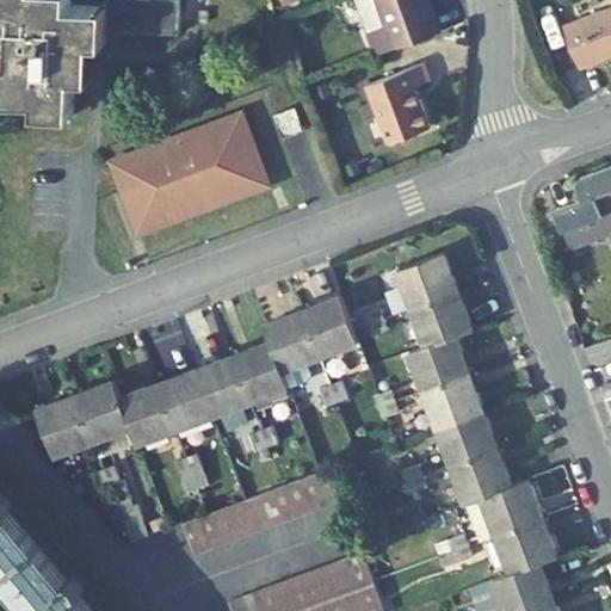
[(107,29),(107,6),(71,5),(71,0),(0,0),(0,81),(2,82),(1,93),(38,96),(37,113),(74,115),(75,78),(87,79),(88,43),(106,43),(106,41),(107,29)]
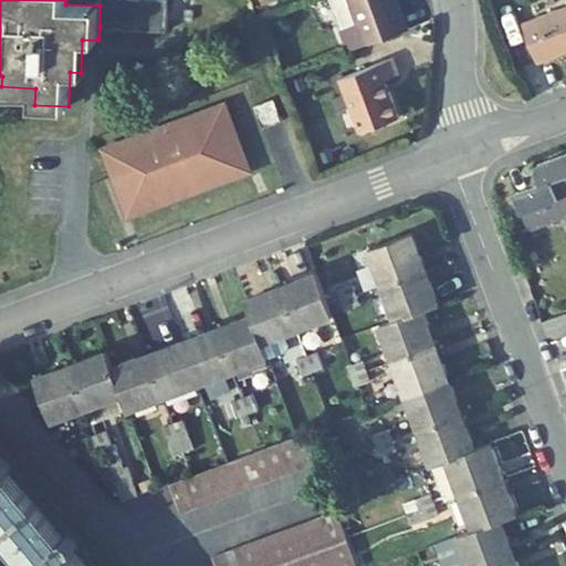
[(168,0),(100,0),(100,6),(100,27),(167,29),(168,0)]
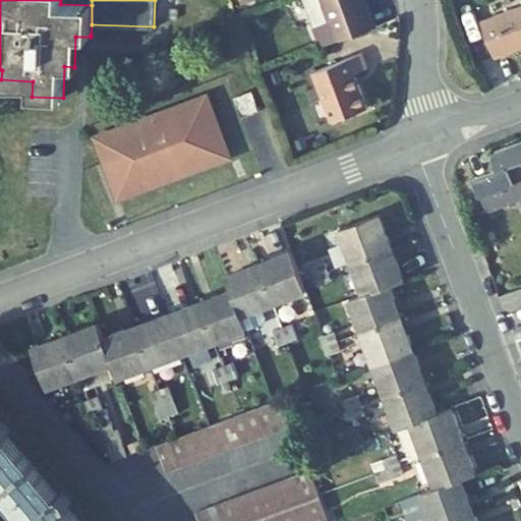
[(323,0),(304,0),(314,26),(331,20),(323,0)]
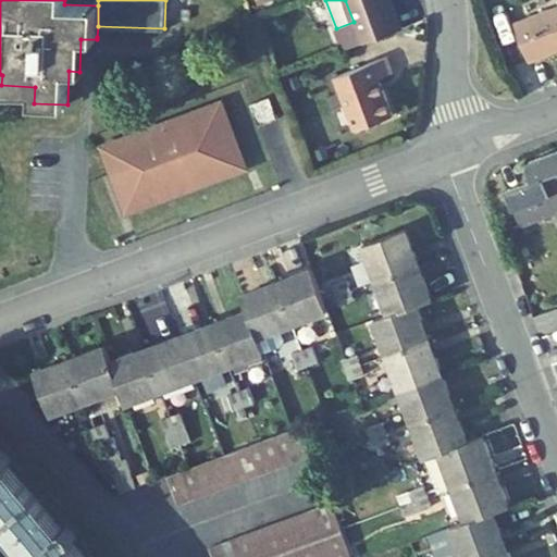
[(345,0),(354,22),(336,28),(335,28),(343,50),(401,27),(391,0),(345,0)]
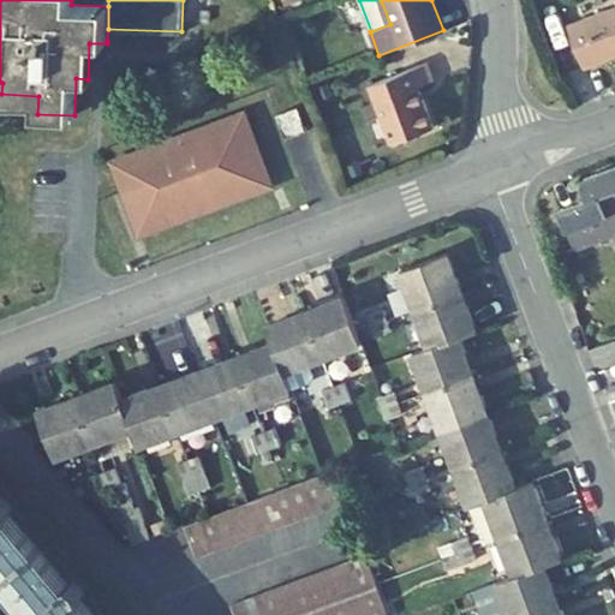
[(614,6),(569,23),(584,65),(614,53),(614,6)]
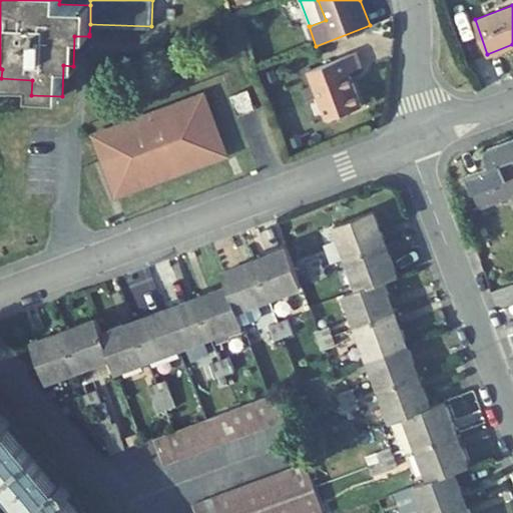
[(357,52),(309,70),(327,119),(363,106),(351,72),(363,67),(357,52)]
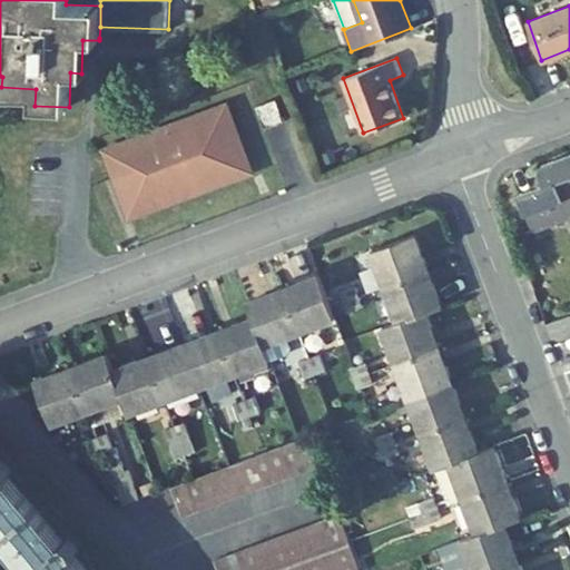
[(305,77),(294,80),(298,91),(310,87),(305,77)]
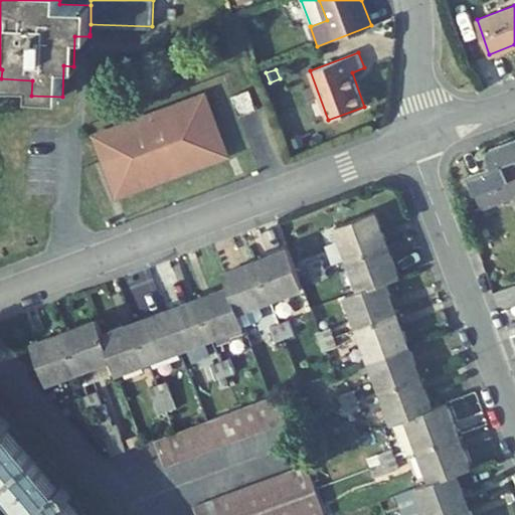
[(249,89),(232,96),(239,116),(258,109),(249,89)]
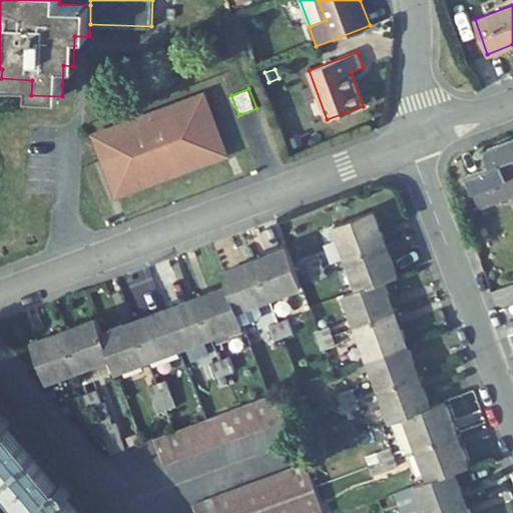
[(202,98),(100,135),(108,156),(120,189),(222,152),(202,98)]
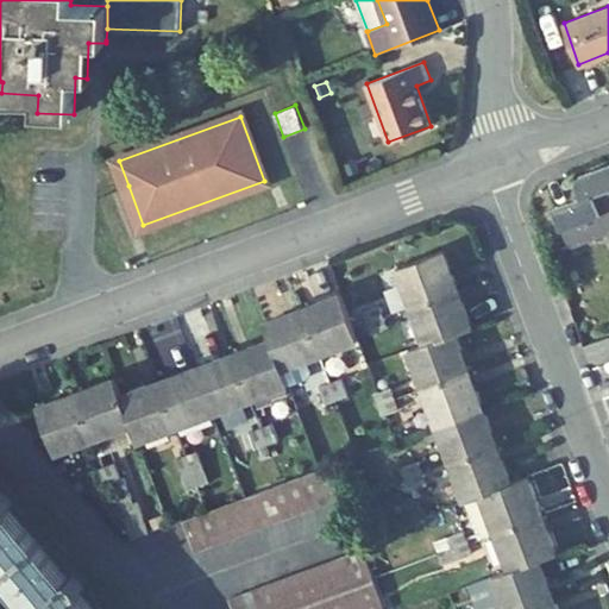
[(608,232),(608,169),(608,167),(581,177),(578,180),(578,183),(583,199),(557,207),(570,246),(608,232)]
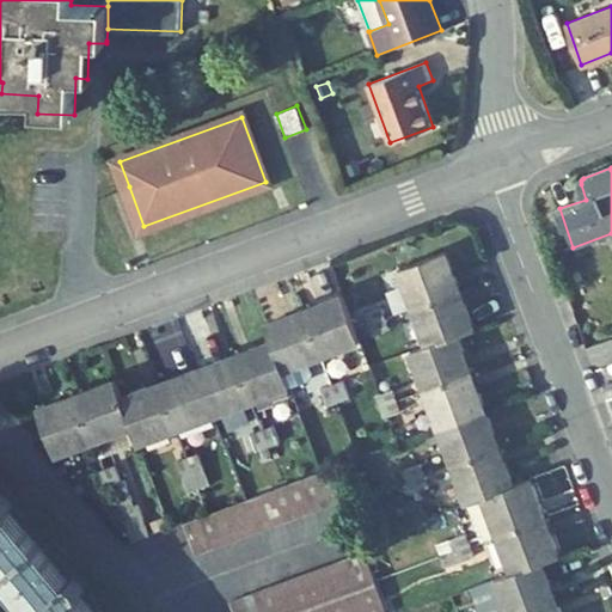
[(401,268),(415,306),(461,289),(447,251),(401,268)]
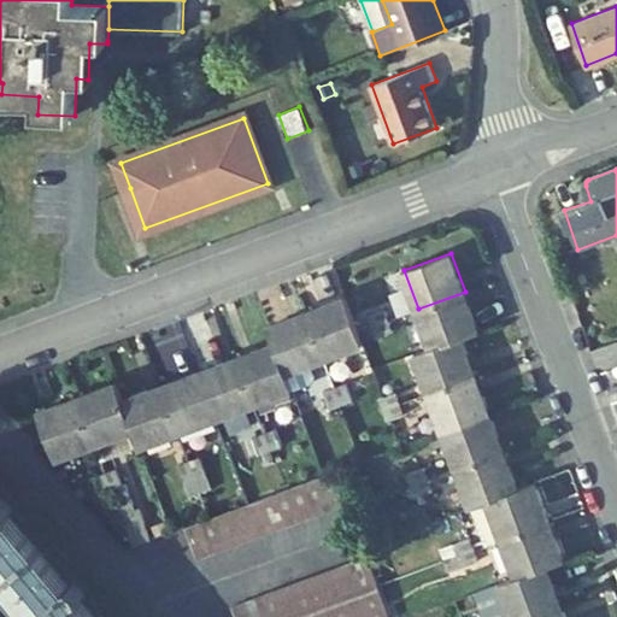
[(418,309),(433,348),(462,338),(480,330),(465,292),(418,309)]
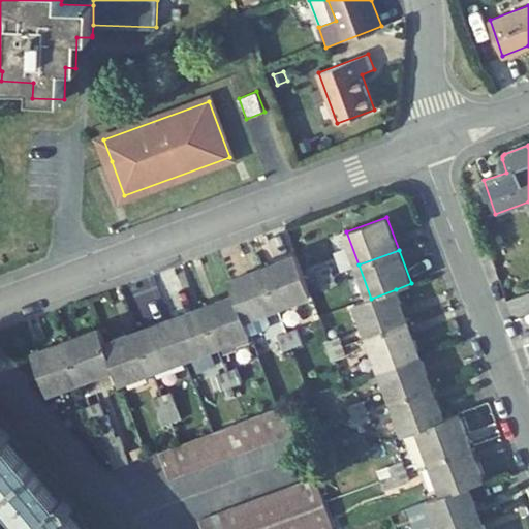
[(312,294),(298,254),(263,267),(279,307),(312,294)]
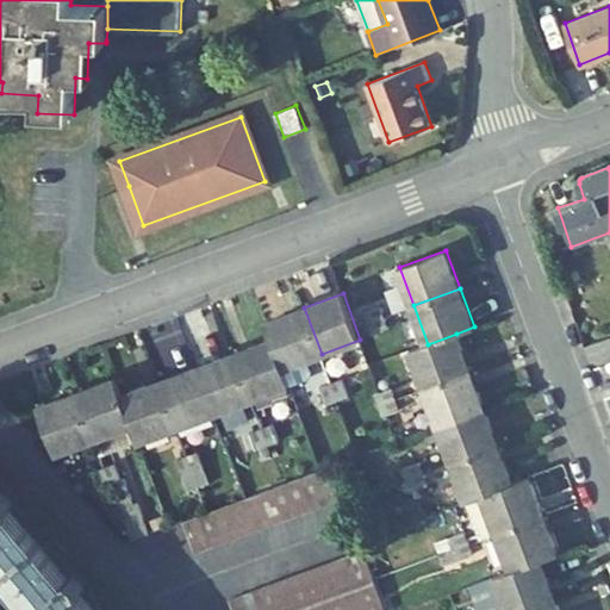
[(369,322),(385,316),(381,305),(365,311),(369,322)]
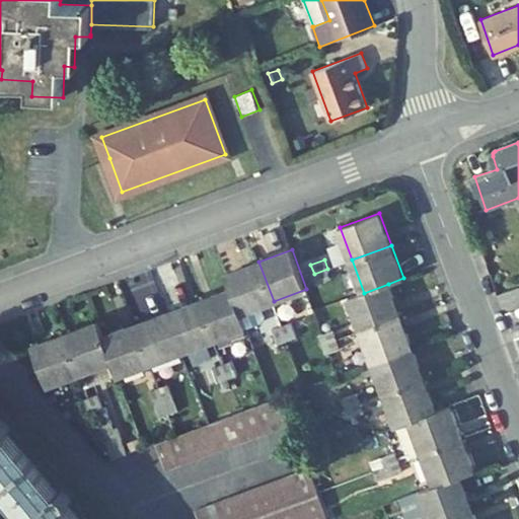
[(274,301),(258,262),(226,274),(231,289),(241,313),(262,306),(274,301)]
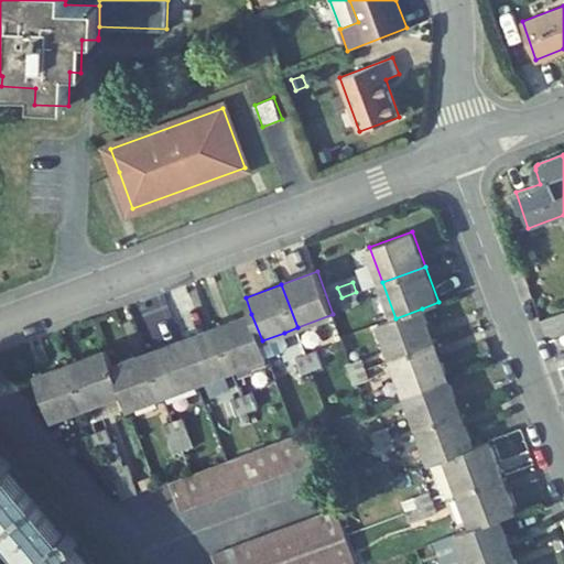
[(344,305),(345,308),(360,302),(356,292),(342,297),(344,305)]
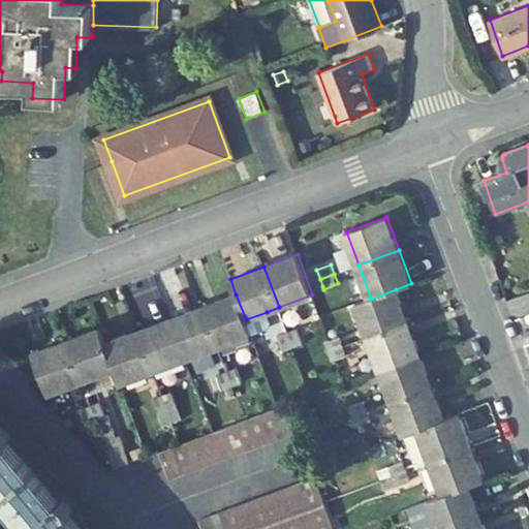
[(312,289),(322,286),(320,279),(310,283),(312,289)]
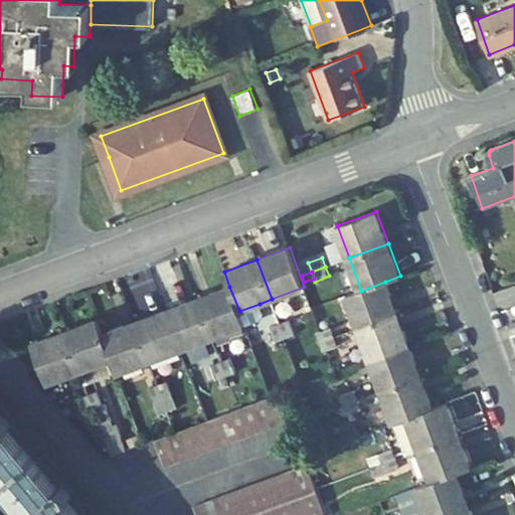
[(347,296),(359,328),(397,313),(385,282),(361,291),(347,296)]
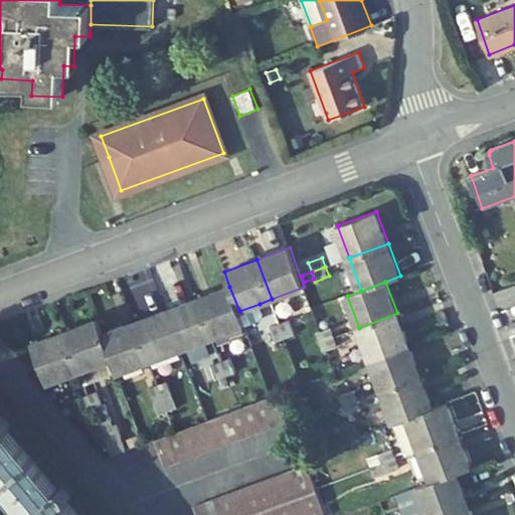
[(239,311),(229,287),(198,299),(212,337),(244,325),(239,311)]
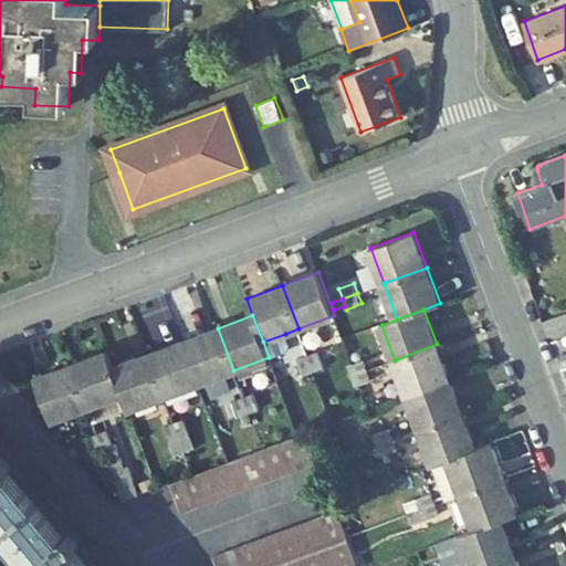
[(199,384),(233,370),(218,328),(182,341),(199,384)]
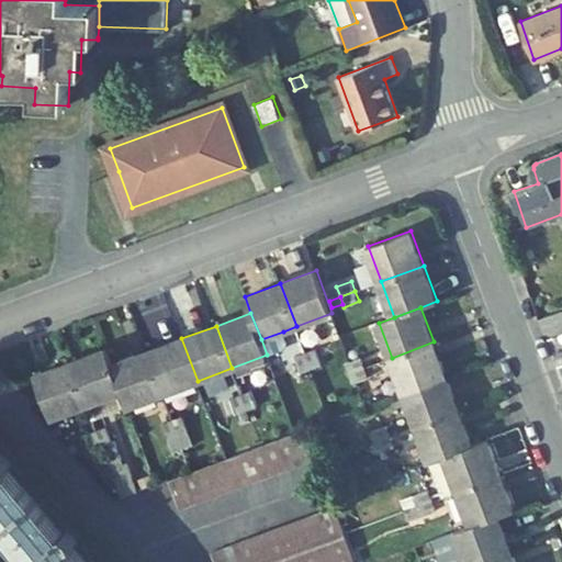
[(287,341),(283,332),(261,339),(267,355),(284,348),(287,341)]
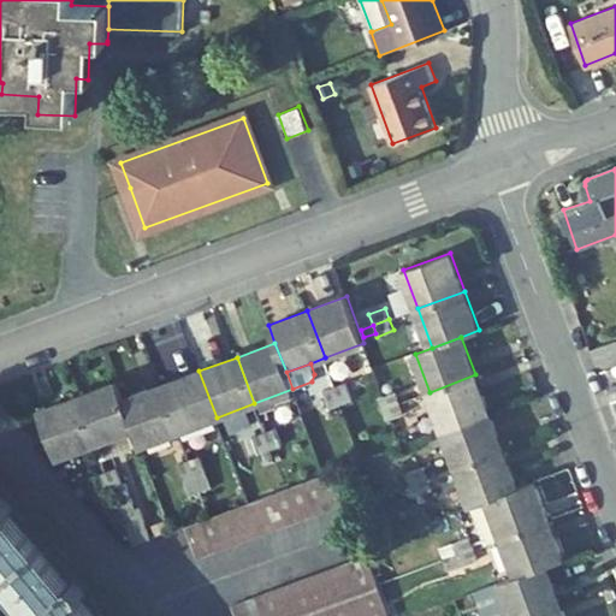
[(217,418),(199,371),(161,385),(179,432),(217,418)]
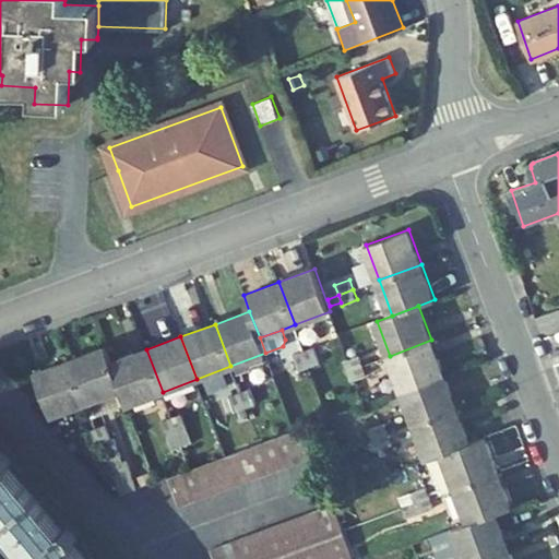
[(403,390),(444,375),(431,340),(390,356),(403,390)]
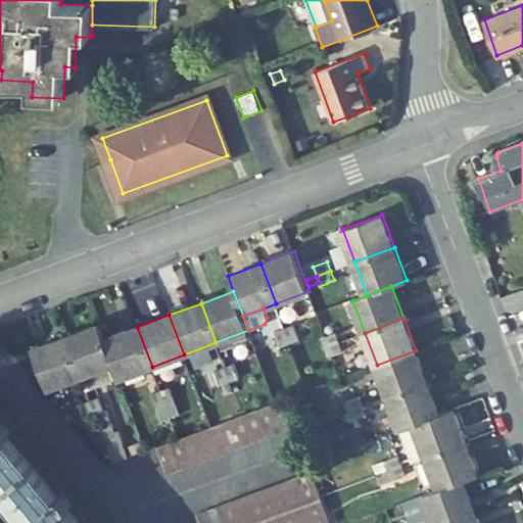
[(104,339),(99,325),(66,337),(82,377),(113,365),(104,339)]
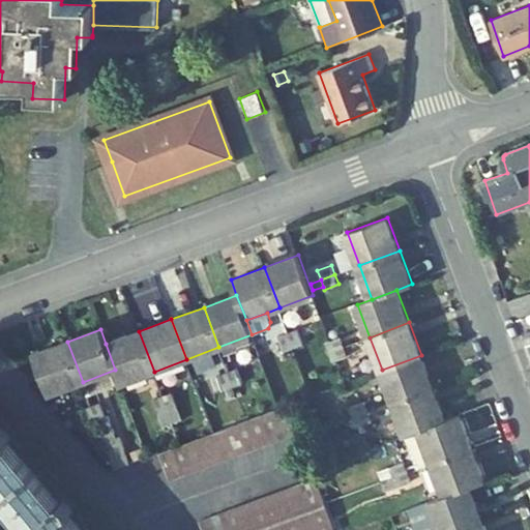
[(303,344),(298,329),(289,332),(294,347),(303,344)]
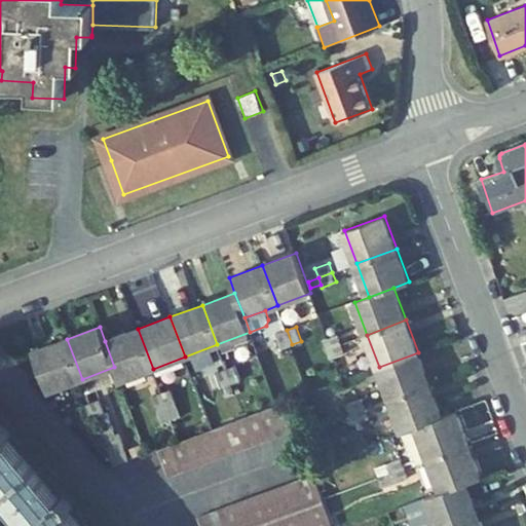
[(153,369),(138,329),(105,341),(114,367),(119,380),(120,381),(153,369)]
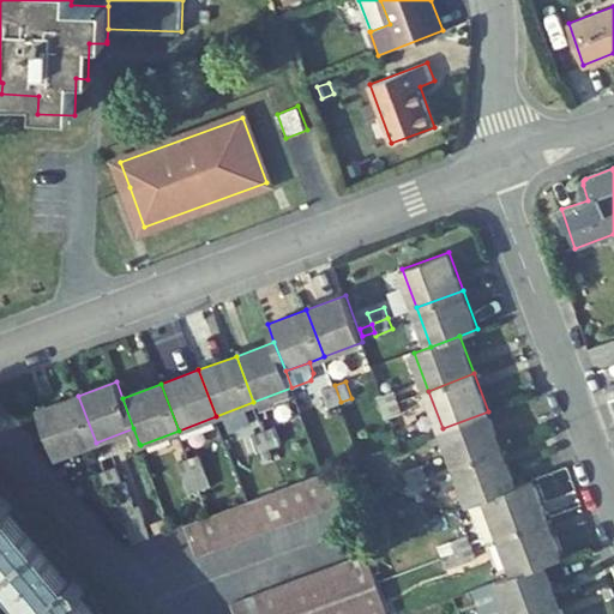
[(329,405),(341,402),(335,385),(323,390),(329,405)]
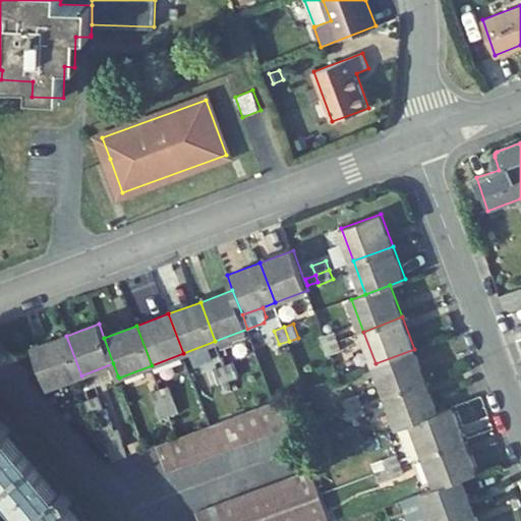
[(325,336),(335,331),(334,327),(323,331),(325,336)]
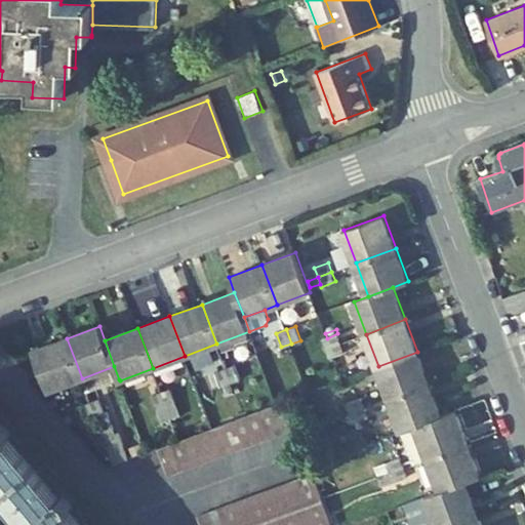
[(327,349),(341,342),(337,333),(327,338),(324,339),(327,349)]
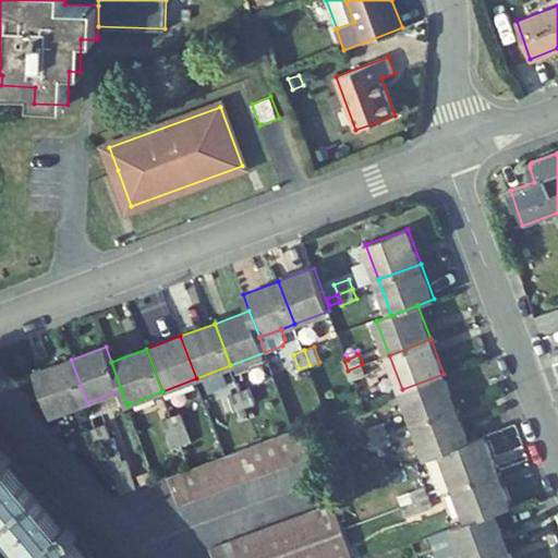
[(87,402),(71,360),(36,372),(51,414),(87,402)]
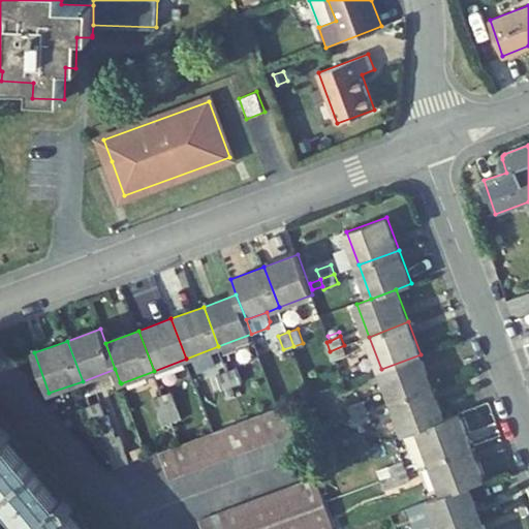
[(330,351),(334,361),(347,355),(344,345),(330,351)]
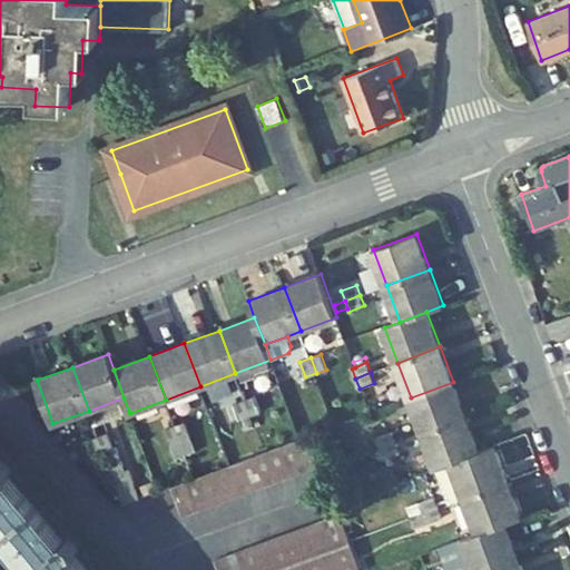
[(411,397),(423,433),(467,418),(453,382),(411,397)]
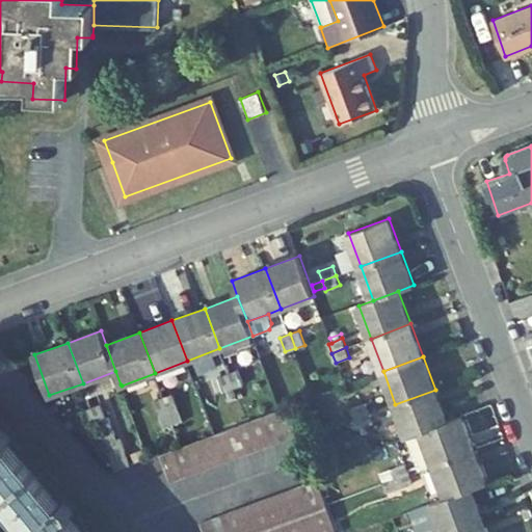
[(243,383),(238,369),(229,373),(234,388),(243,383)]
